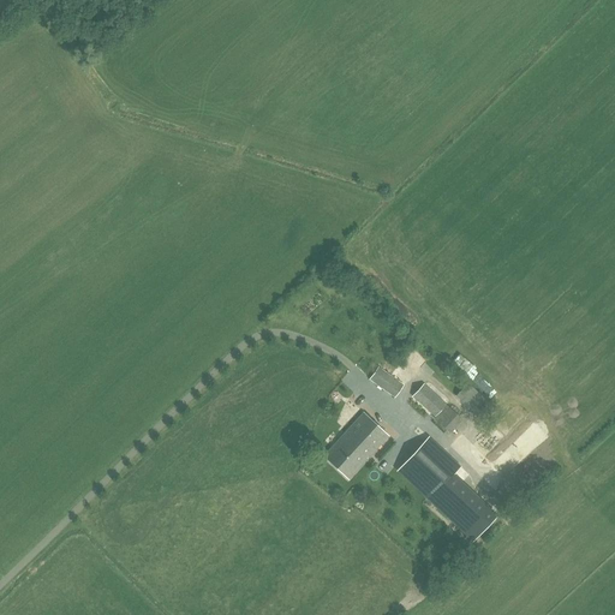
[(405,384),(378,366),(369,380),(395,398),(405,384)]
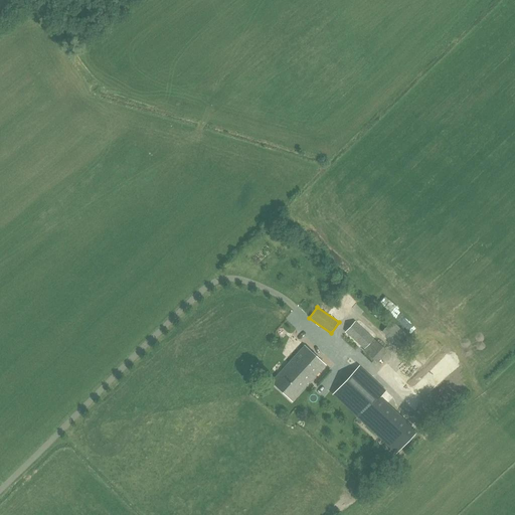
[(364,350),(373,340),(355,322),(345,332),(364,350)]
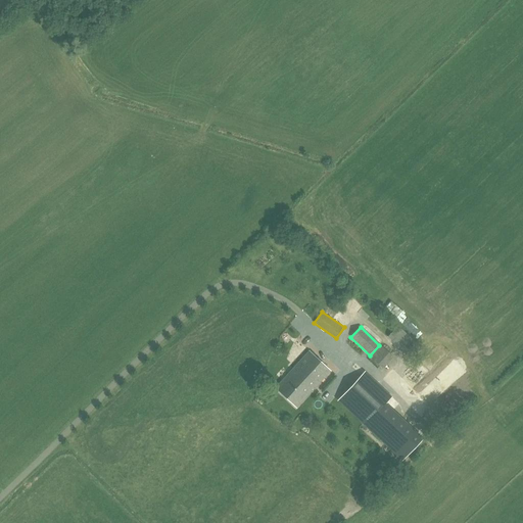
[(317,385),(319,383),(330,371),(310,351),(288,375),(299,385),(300,383),(303,386),(311,379),(317,385)]
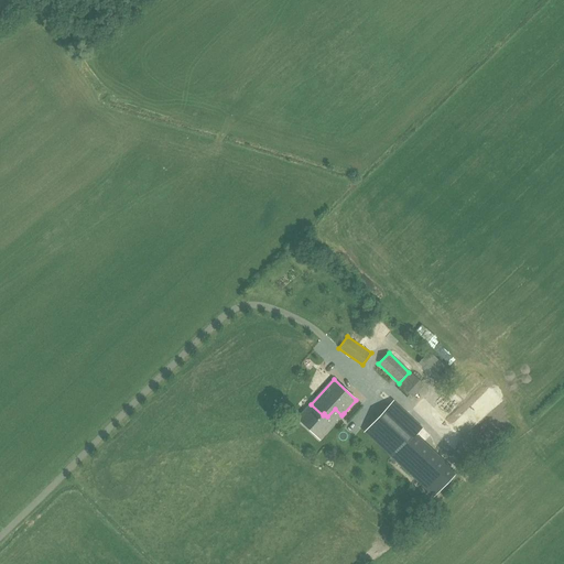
[(393,401),(364,433),(393,461),(415,436),(423,429),(393,401)]
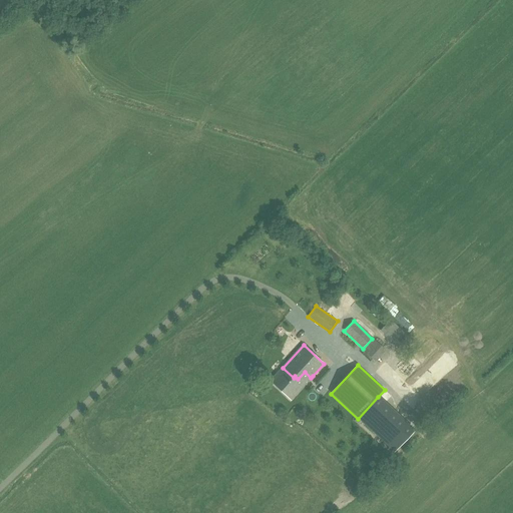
[(271,381),(291,400),(313,376),(311,378),(305,372),(298,379),(295,376),(294,378),(283,368),(271,381)]
